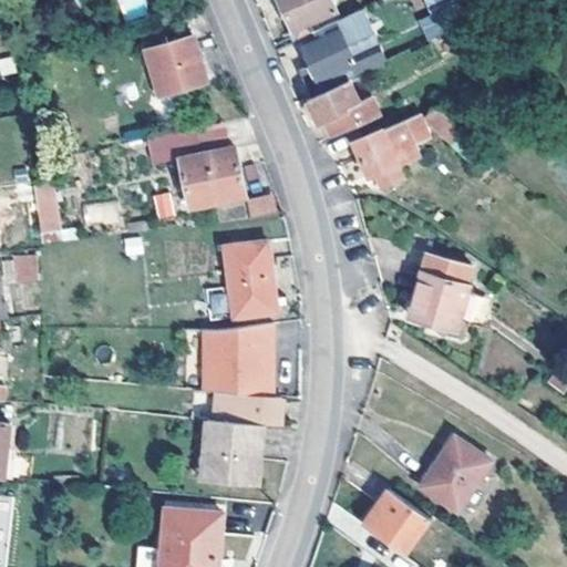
[(119,0),(124,19),(148,12),(144,0),(119,0)]
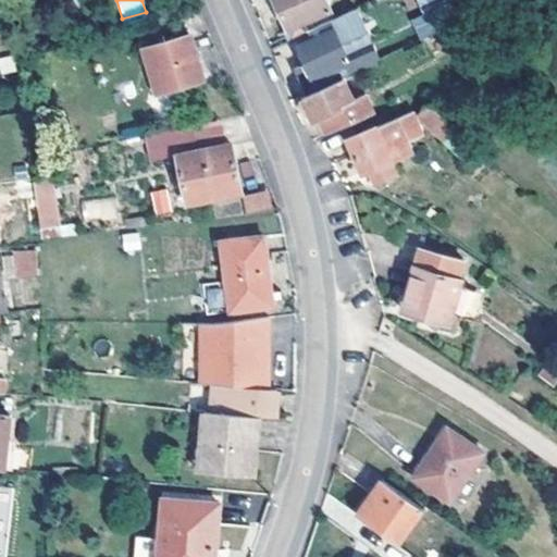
[(274,0),(286,24),(300,17),(326,5),(323,0),(274,0)]
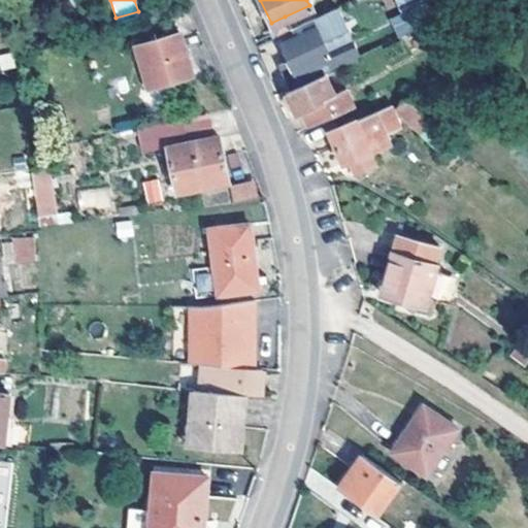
[(300,84),(327,72),(356,59),(333,7),(289,26),(293,36),(282,41),(300,84)]
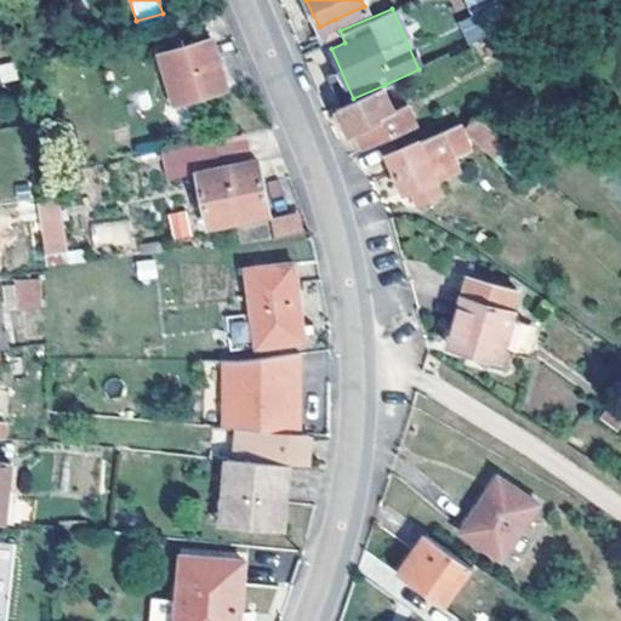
[(533,18),(496,34),(503,50),(540,34),(533,18)]
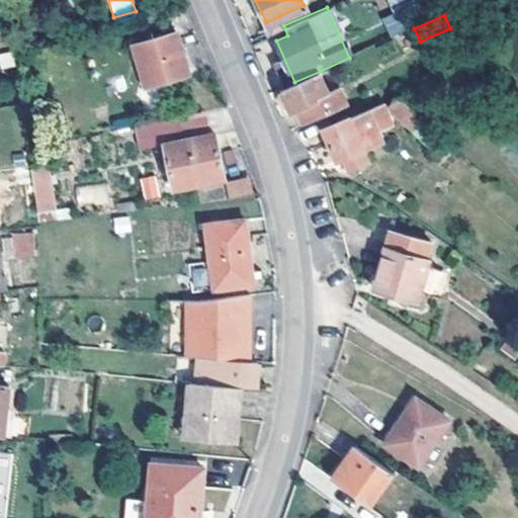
[(270,31),(283,25),(279,16),(266,22),(270,31)]
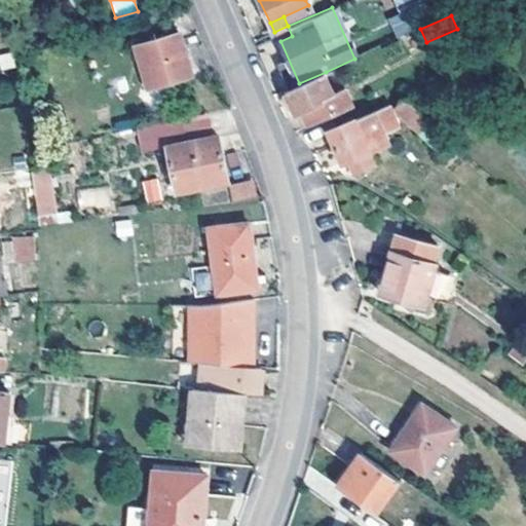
[(180,33),(138,43),(149,87),(191,77),(180,33)]
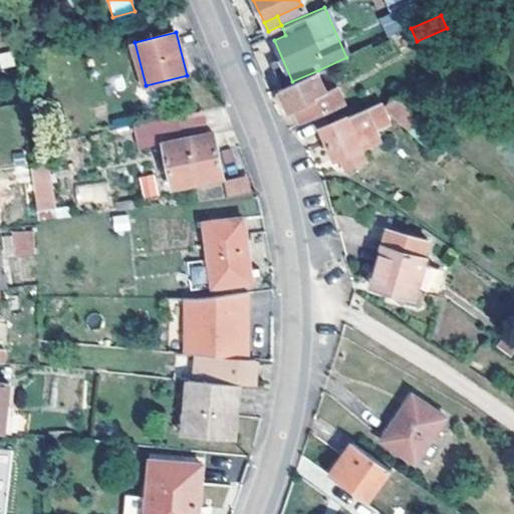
[(327,89),(318,70),(292,81),(279,87),(289,107),(295,104),(304,121),(343,104),(335,86),(327,89)]
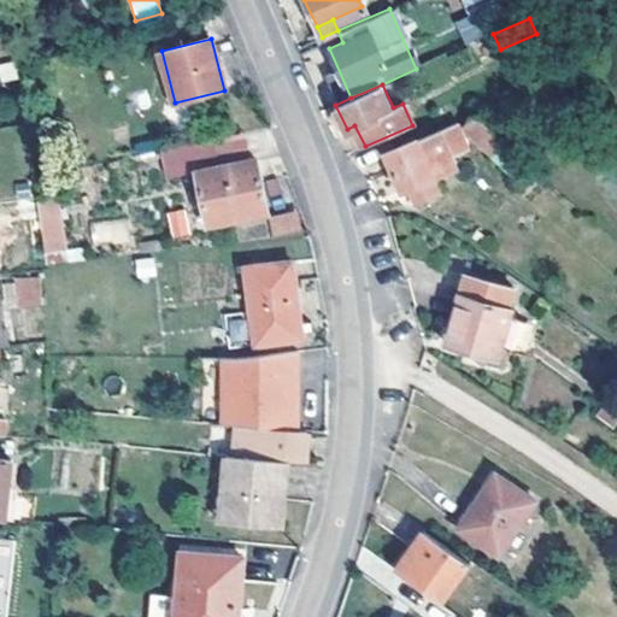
[(459,121),(518,176),(530,164),(474,110),(471,107),(459,121)]
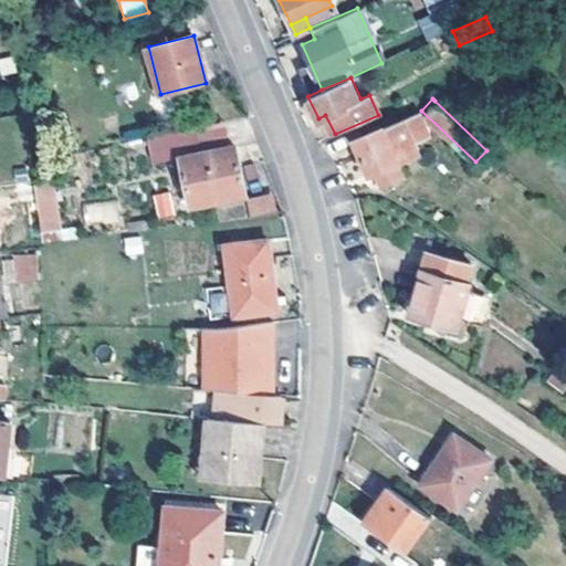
[(421,111),(383,127),(356,139),(370,174),(377,170),(383,185),(405,173),(398,161),(419,150),(413,140),(430,133),(421,111)]
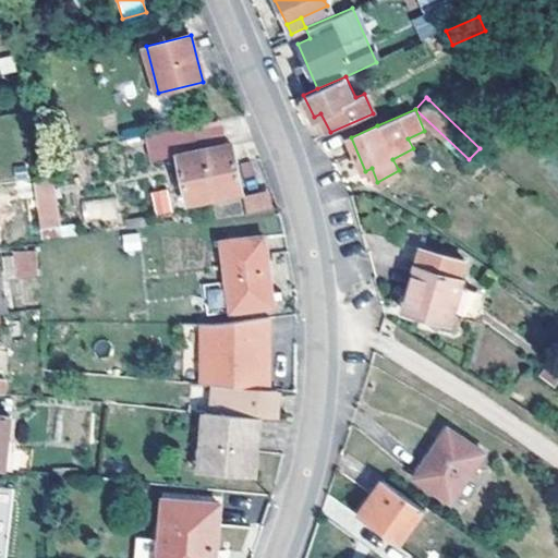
[(232,144),(178,154),(187,201),(241,191),(232,144)]
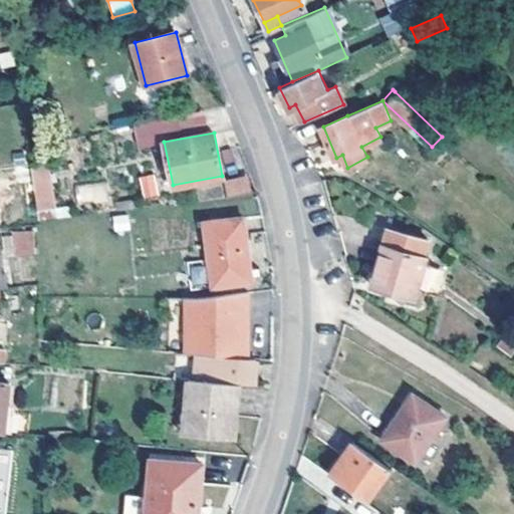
[(31,171),(37,209),(52,207),(48,169),(31,171)]
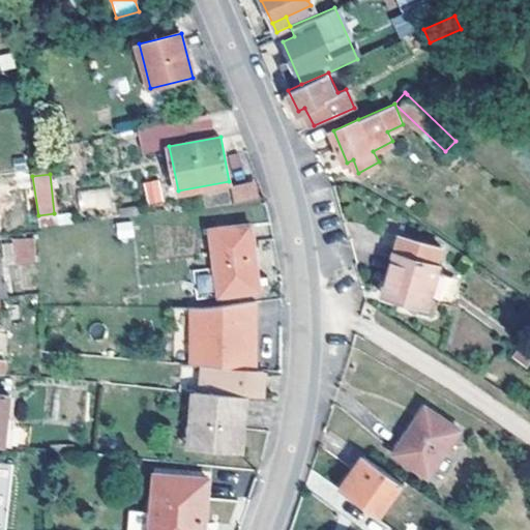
[(159,178),(142,182),(147,206),(164,202),(159,178)]
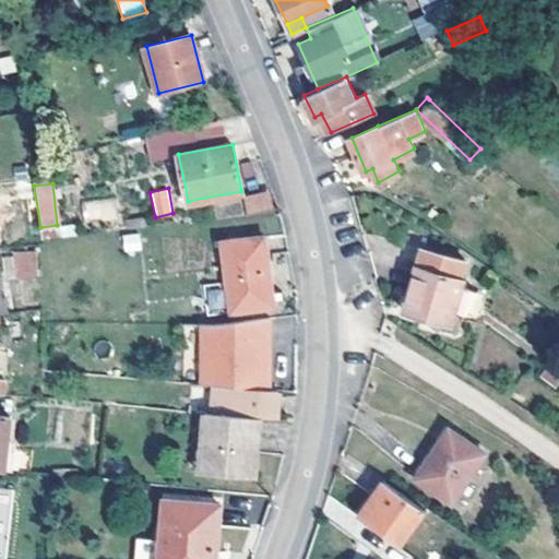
[(271,192),(244,194),(246,214),(273,211),(271,192)]
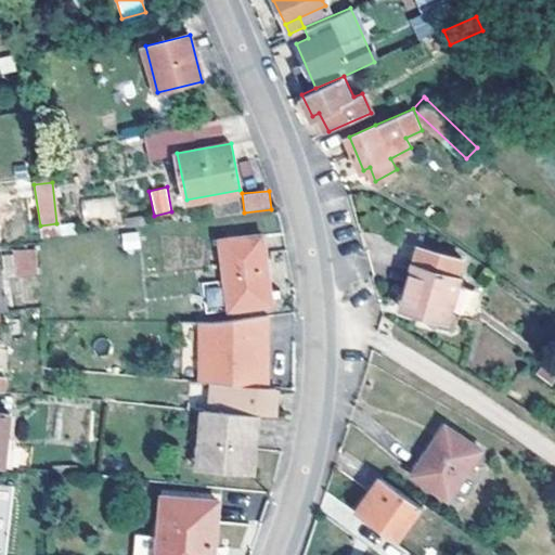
[(82,220),(116,218),(115,196),(80,199),(82,220)]
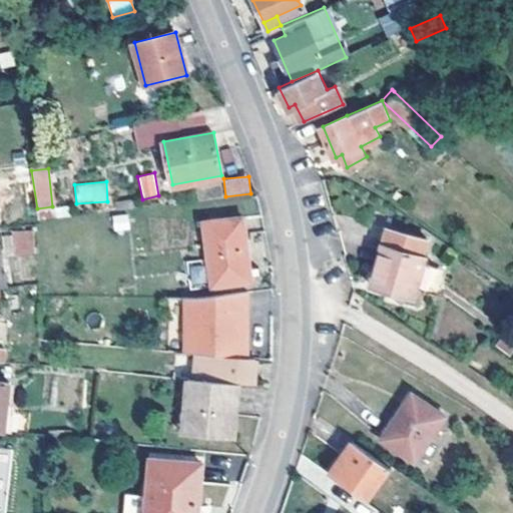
[(129,229),(127,212),(111,215),(114,231),(129,229)]
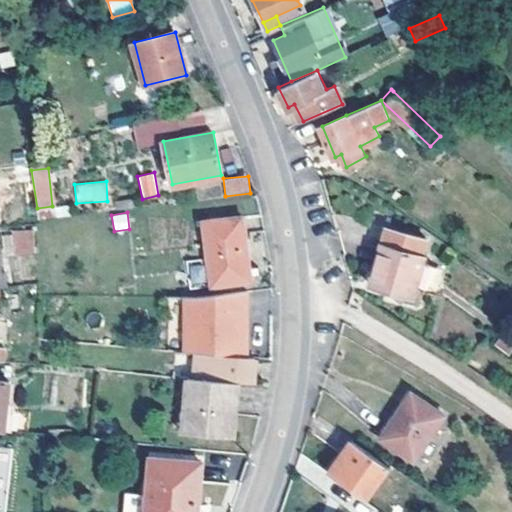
[(209,257),(213,285),(251,280),(244,217),(204,222),(209,257)]
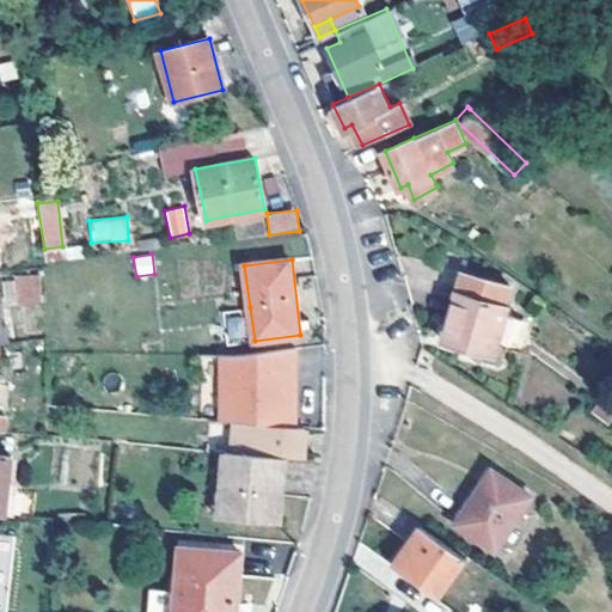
[(16,275),(17,305),(41,304),(40,275),(16,275)]
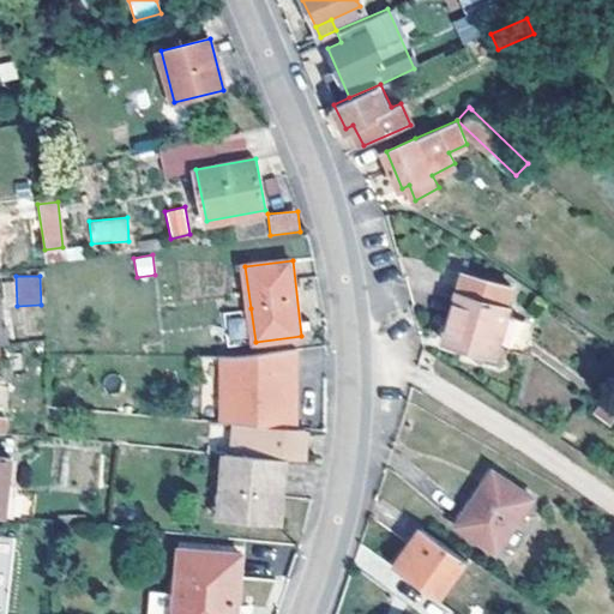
[(499,356),(504,339),(522,345),(529,319),(511,313),(513,307),(511,306),(516,290),(468,277),(449,342),(499,356)]
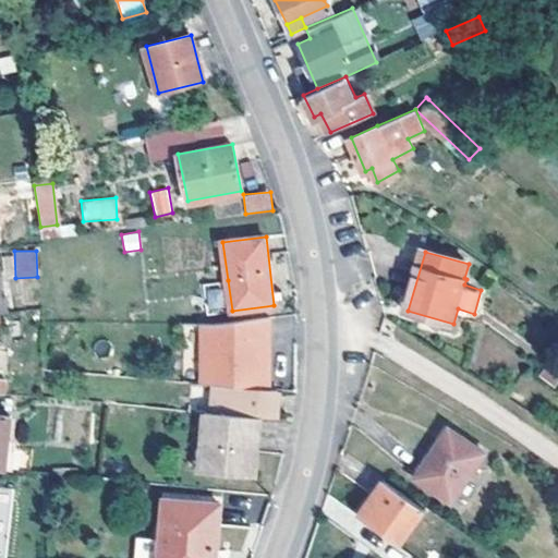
[(228,280),(214,282),(217,312),(232,311),(228,280)]
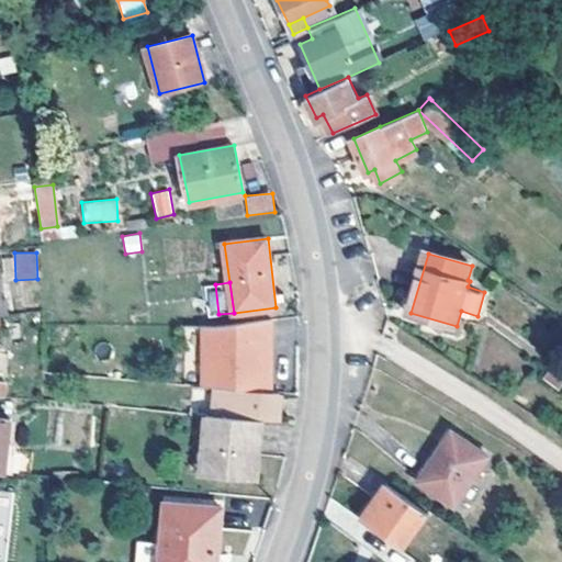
[(214,326),(214,388),(270,392),(271,318),(214,326)]
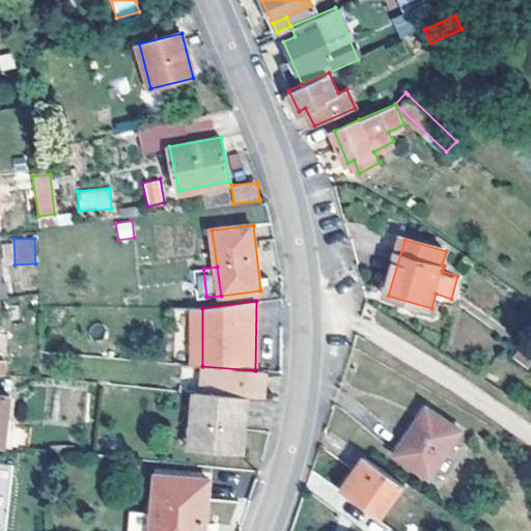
[(530,362),(530,319),(525,318),(516,359),(530,362)]
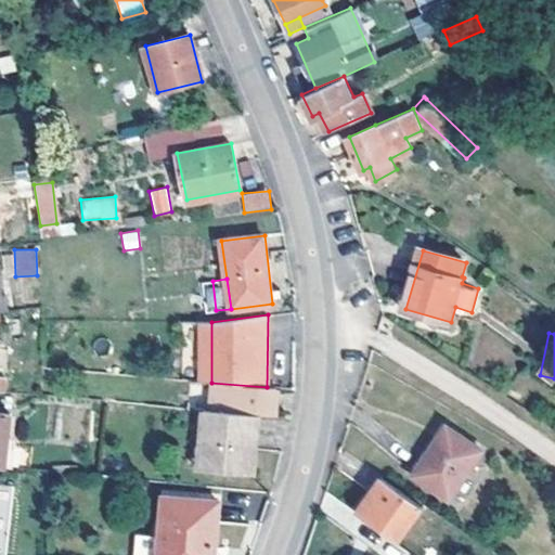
[(257,418),(275,420),(276,388),(267,387),(211,383),(192,381),(190,410),(204,412),(203,416),(248,418),(257,418)]
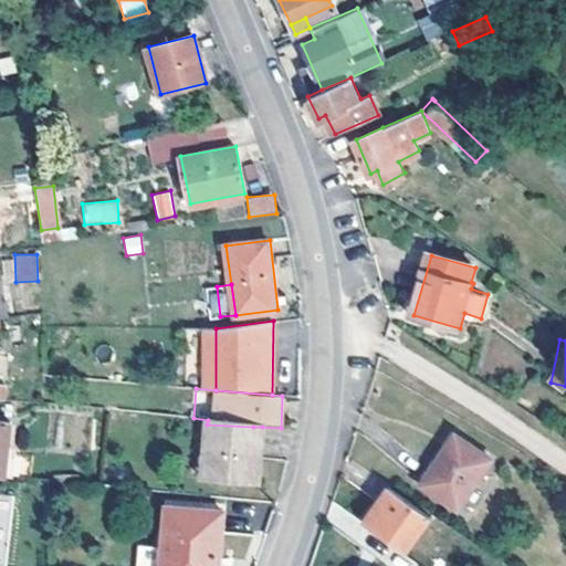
[(255,484),(259,458),(249,457),(253,427),(207,425),(201,478),(255,484)]
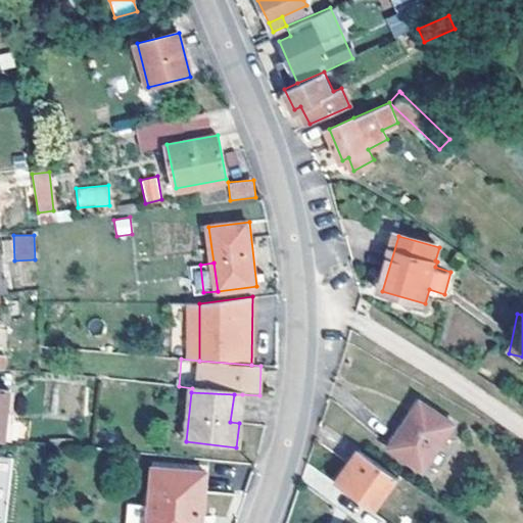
[(230,422),(239,423),(242,394),(234,394),(230,422)]
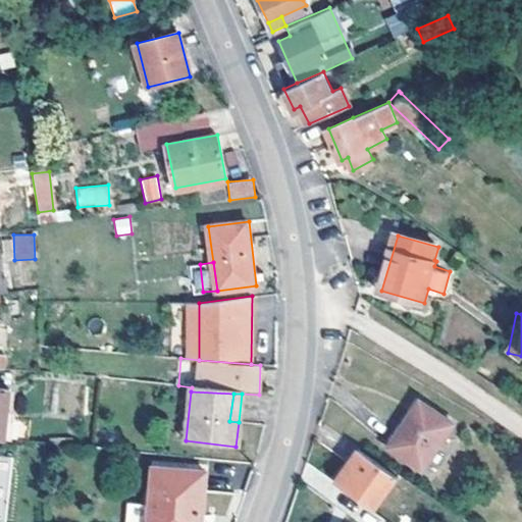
[(412,413),(390,447),(423,467),(453,422),(420,401),(412,413)]
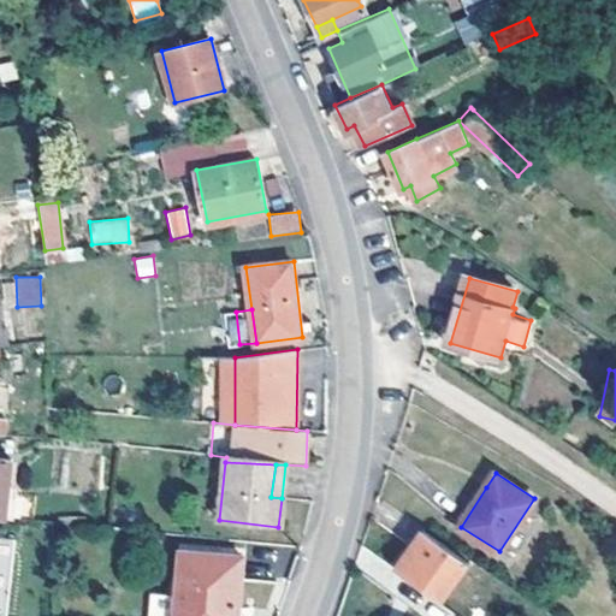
[(452,522),(461,527),(486,487),(479,483),(452,522)]
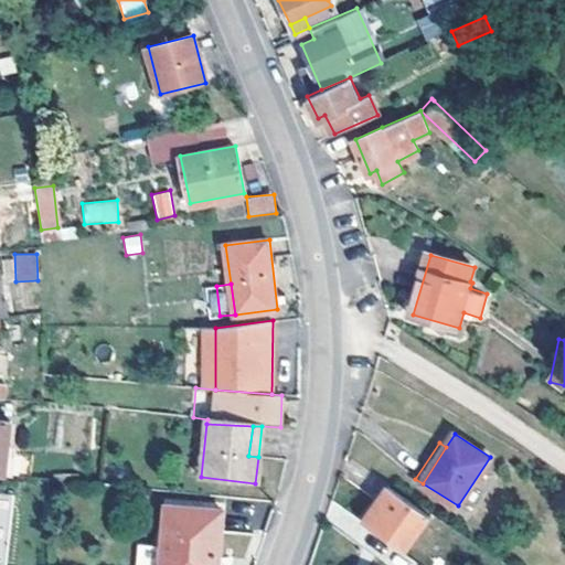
[(13,449),(4,448),(3,475),(11,476),(13,449)]
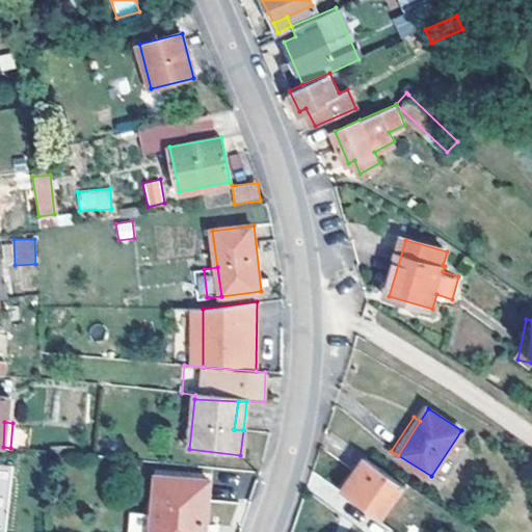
[(342,493),(379,520),(403,487),(367,459),(342,493)]
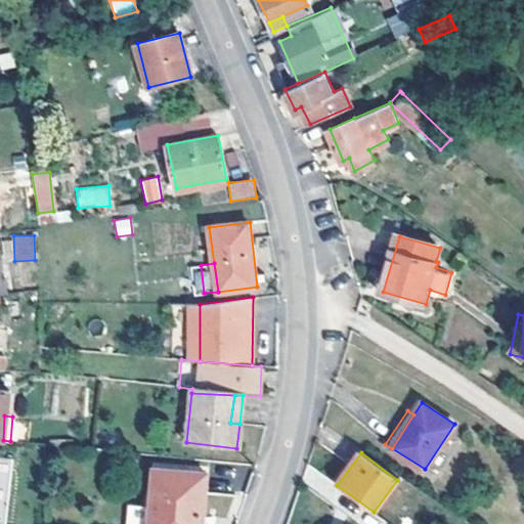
[(0,455),(0,519),(6,520),(12,456),(0,455)]
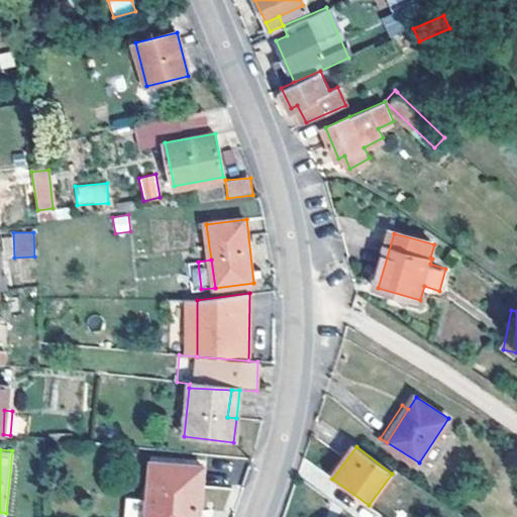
[(148,499),(146,516),(194,516),(195,508),(199,508),(203,468),(157,463),(153,500),(148,499)]
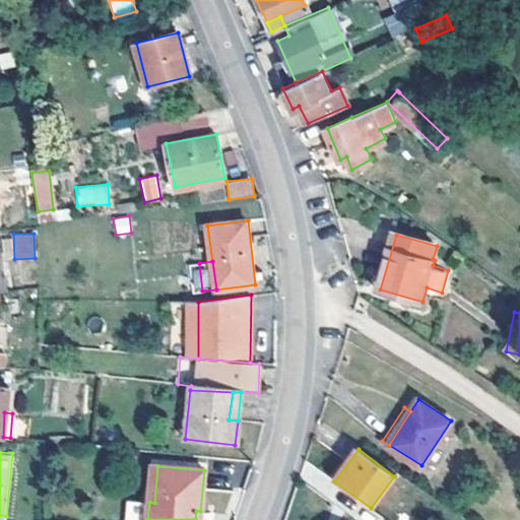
[(134,519),(147,519),(149,502),(136,501),(134,519)]
